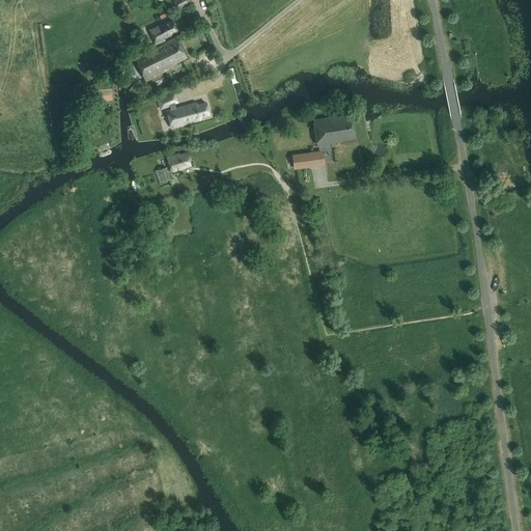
[(172,0),(177,9),(192,3),(190,0),(172,0)]
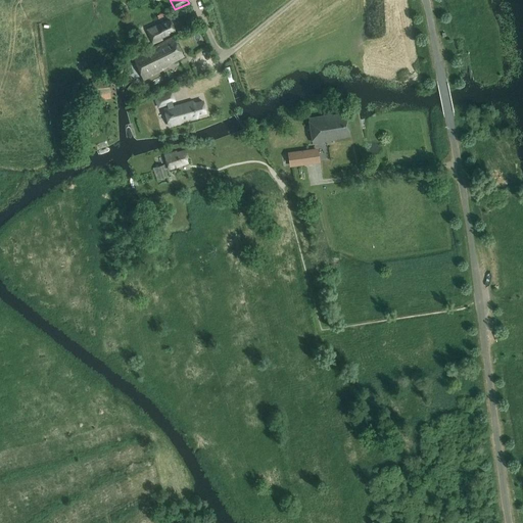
[(170,19),(148,30),(154,43),(162,39),(161,37),(175,32),(170,19)]
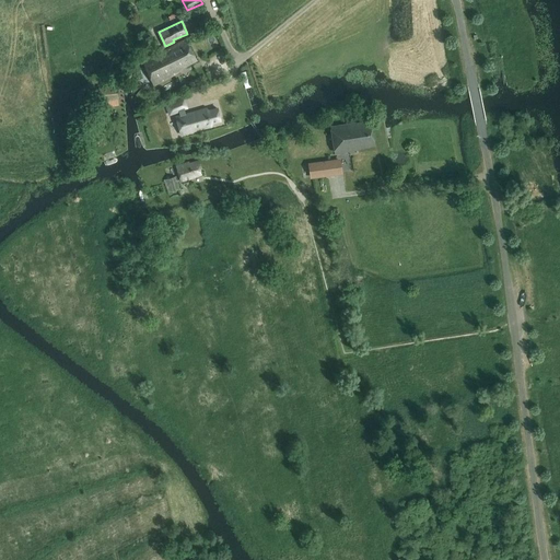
[(186,39),(143,62),(155,84),(182,70),(182,68),(197,60),(186,39)]
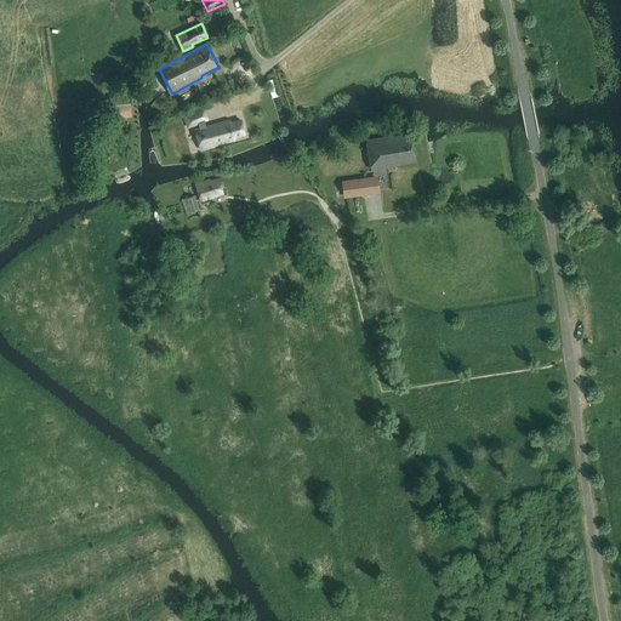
[(280,95),(274,78),(273,78),(267,79),(272,97),(278,95),(280,95)]
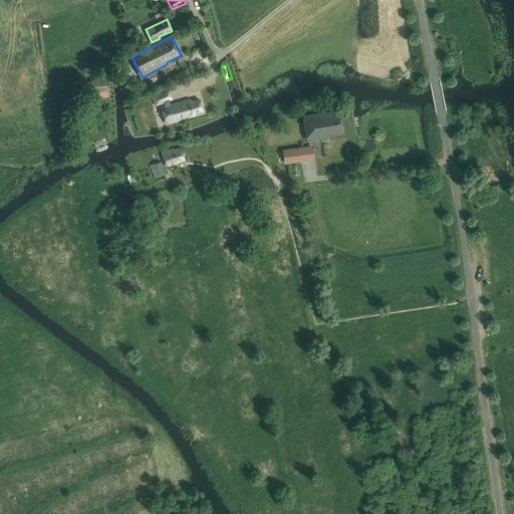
[(92,91),(108,89),(106,77),(90,79),(92,91)]
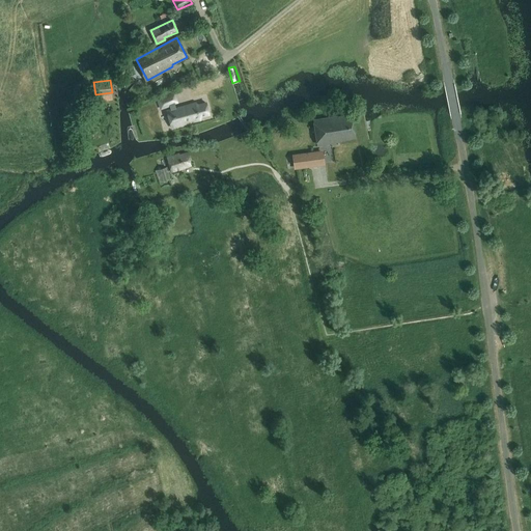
[(208,114),(205,103),(196,105),(196,103),(175,108),(174,103),(177,102),(173,92),(157,99),(160,108),(169,106),(170,110),(171,109),(173,115),(171,115),(172,118),(173,117),(175,126),(200,119),(199,116),(208,114)]
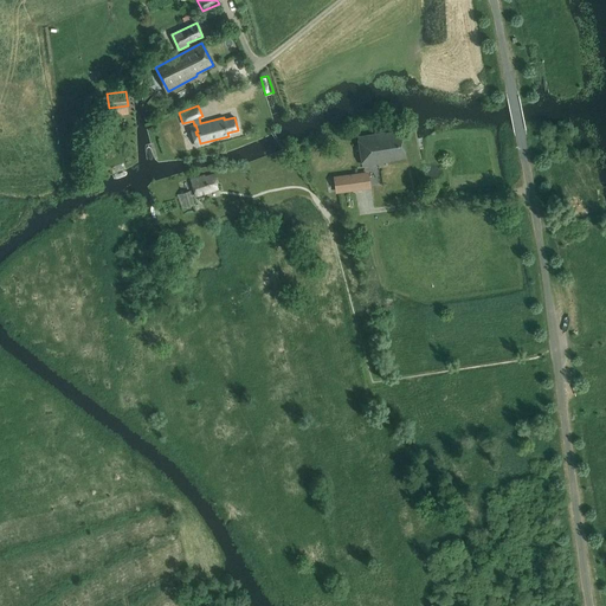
[(360,137),(365,165),(405,158),(400,130),(360,137)]
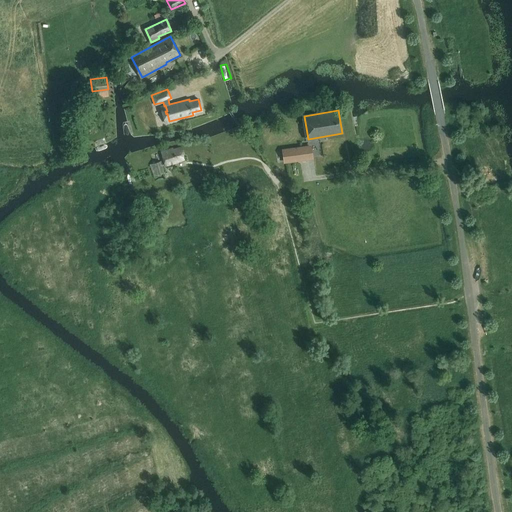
[(313,159),(311,145),(296,147),(281,149),(283,163),(313,159)]
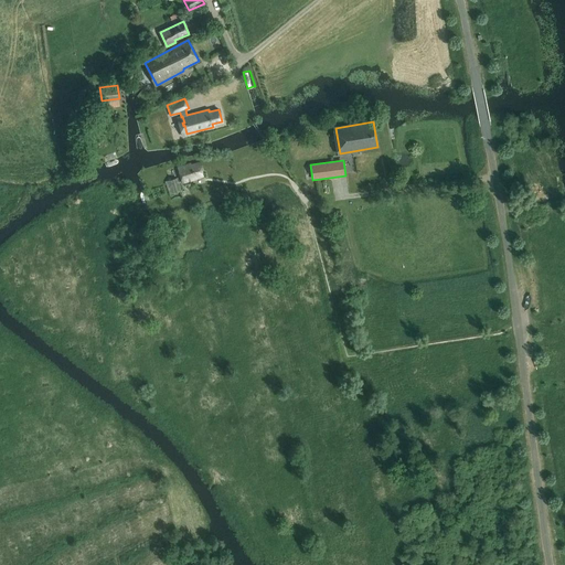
[(183,182),(203,177),(200,163),(192,166),(191,164),(179,168),(183,182)]
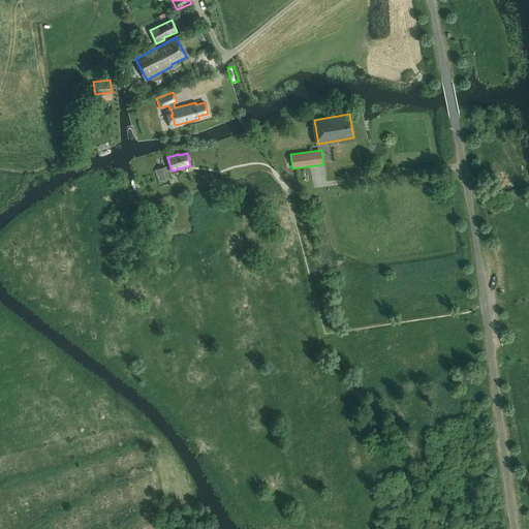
[(155,169),(159,182),(170,179),(166,166),(155,169)]
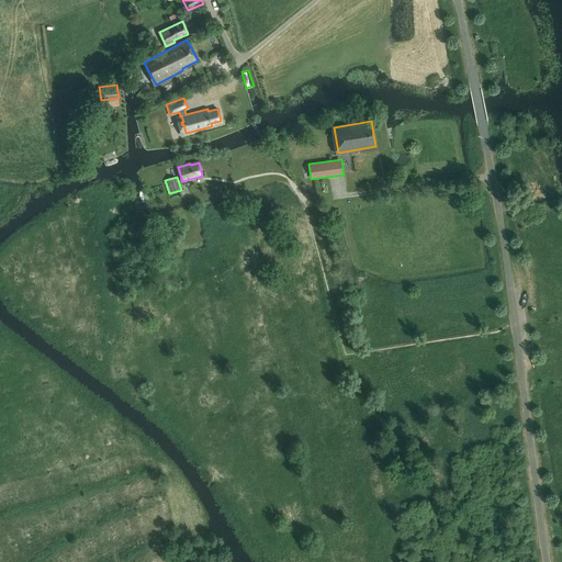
All buildings are outlined.
